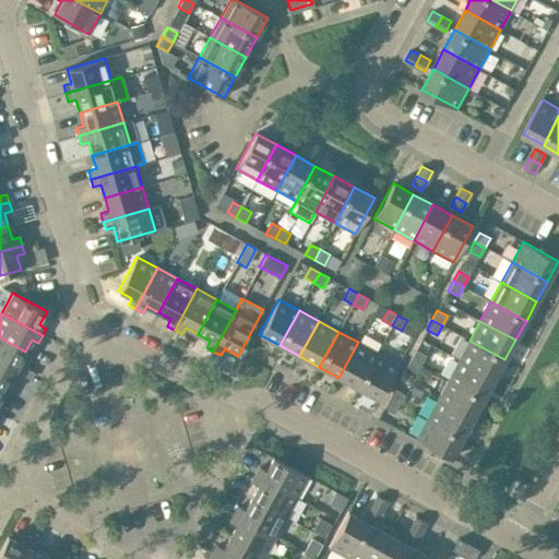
[(0,337),(0,363),(21,375),(25,367),(19,364),(25,352),(0,337)]
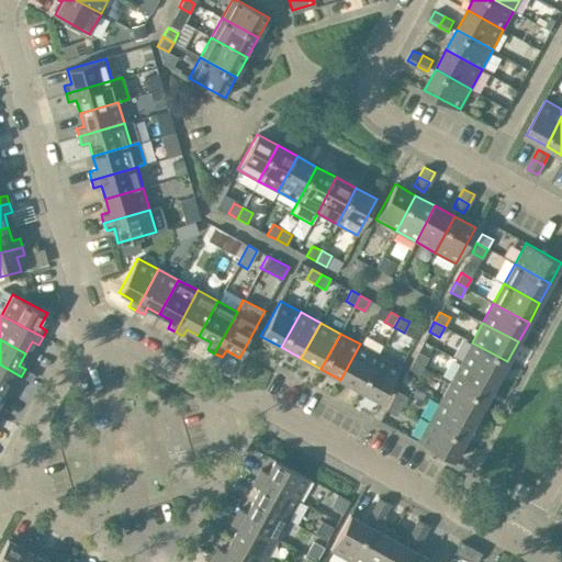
[(461,362),(496,381),(507,361),(472,343),(461,362)]
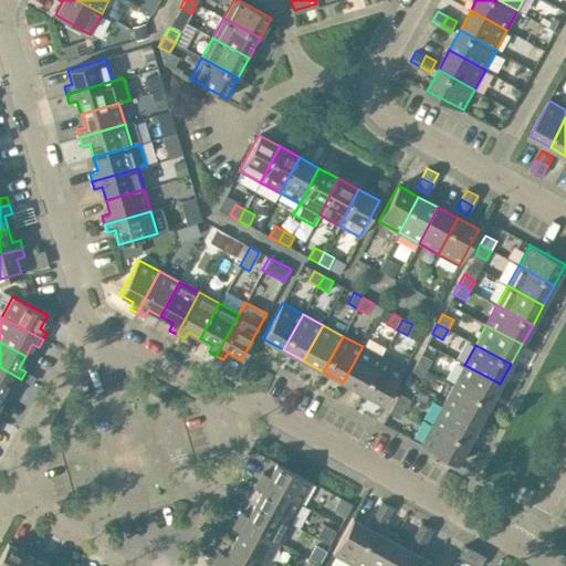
[(343,383),(363,392),(383,357),(363,346),(343,383)]
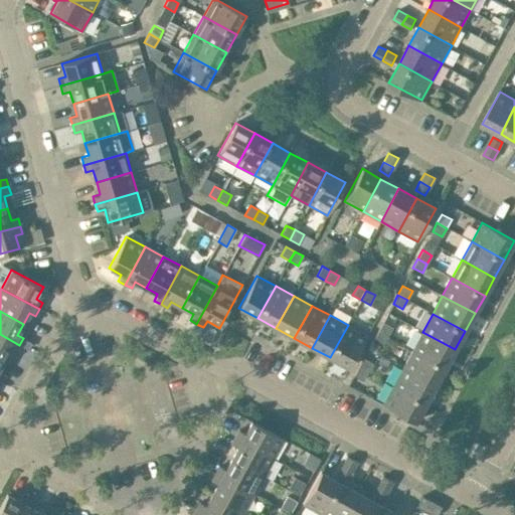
[(378,331),(387,336),(392,327),(383,322),(378,331)]
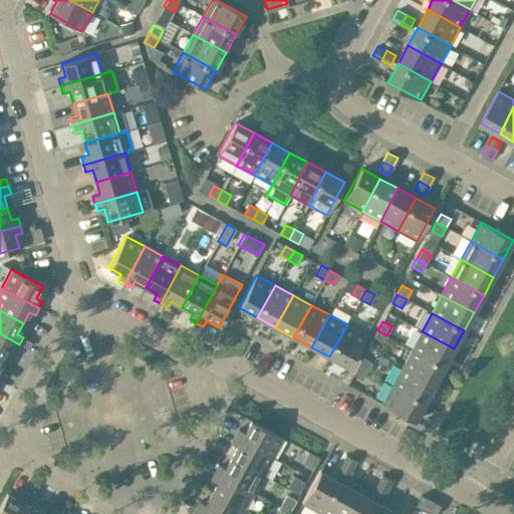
[(329,356),(348,367),(365,334),(347,324),(329,356)]
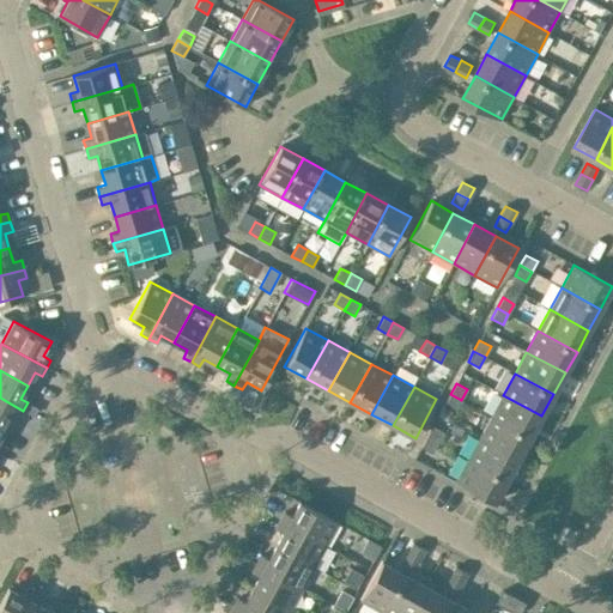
[(444,404),(455,411),(461,400),(450,394),(444,404)]
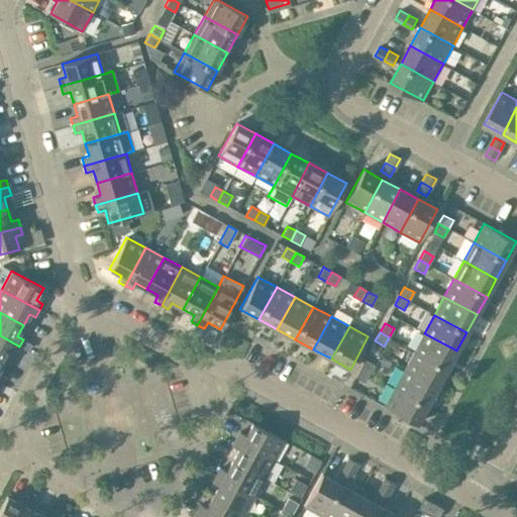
[(414,350),(447,369),(456,350),(424,333),(414,350)]
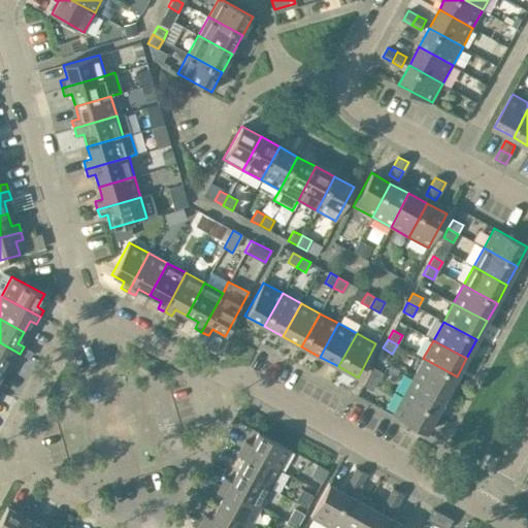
[(0,342),(0,367),(3,369),(9,358),(15,361),(20,354),(0,342)]
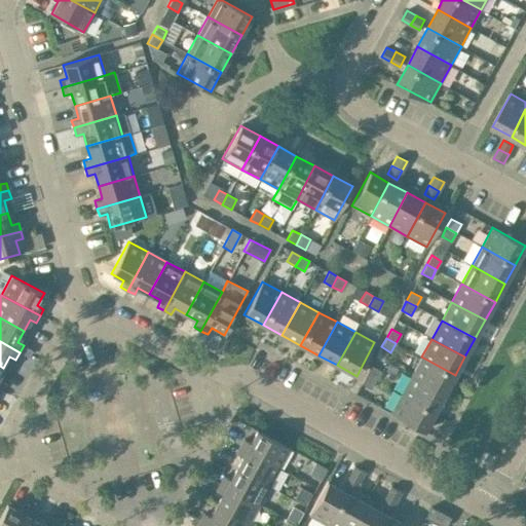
[(411,375),(445,393),(455,375),(421,357),(411,375)]
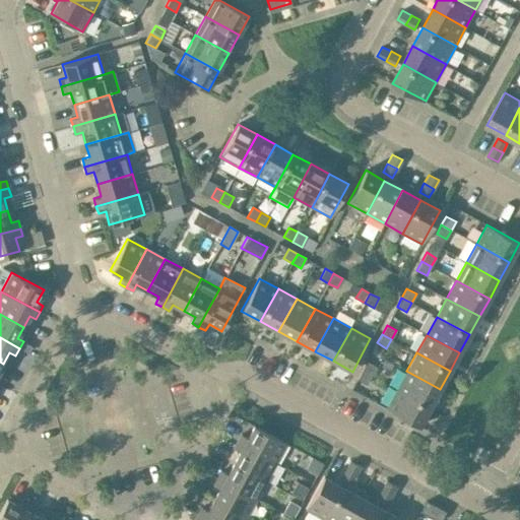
[(362,370),(372,376),(376,367),(367,362),(362,370)]
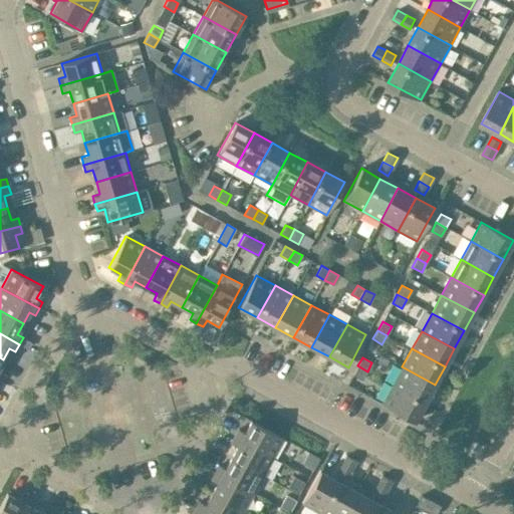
[(352,374),(362,379),(367,371),(357,365),(352,374)]
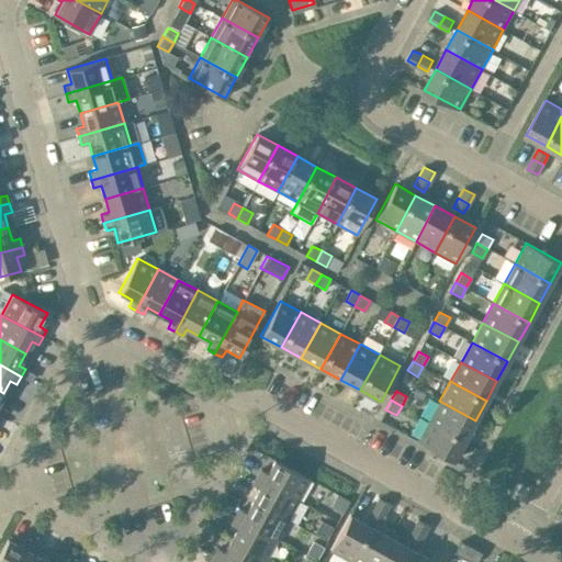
[(429,420),(464,440),(475,420),(439,401),(429,420)]
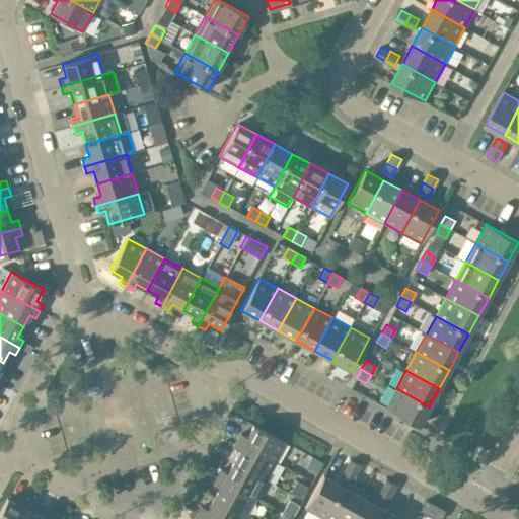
[(385,408),(419,426),(429,406),(396,388),(385,408)]
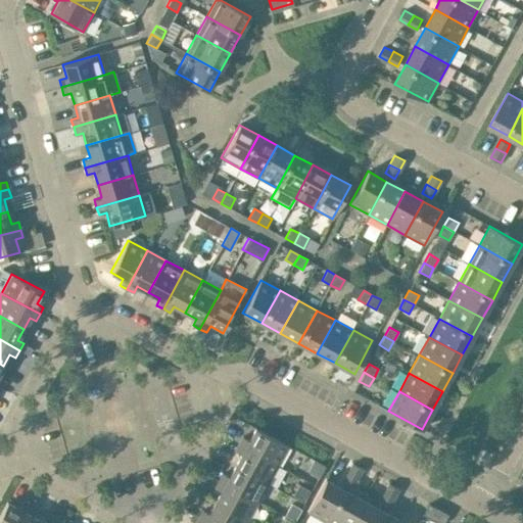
[(239,443),(277,465),(288,445),(255,428),(249,440),(242,437),(239,443)]
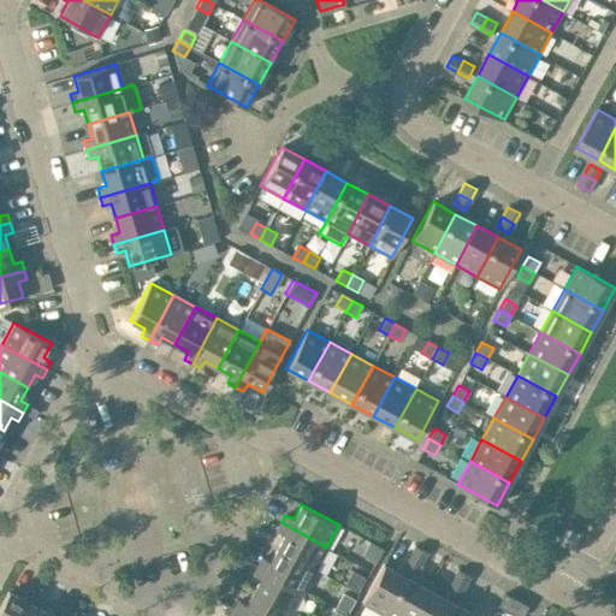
[(277,549),(315,569),(326,548),(282,522),(277,531),(284,535),(277,549)]
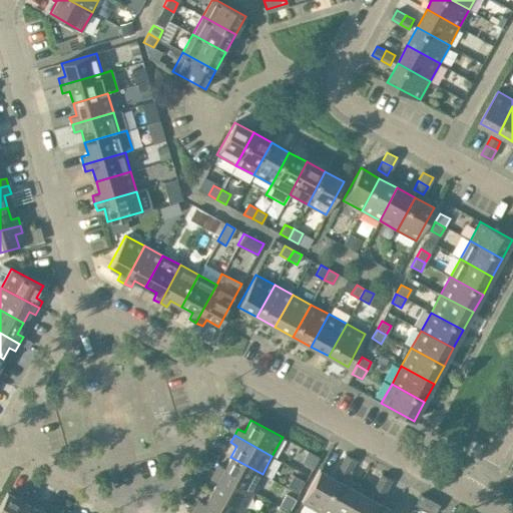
[(341,463),(351,469),(355,460),(346,455),(341,463)]
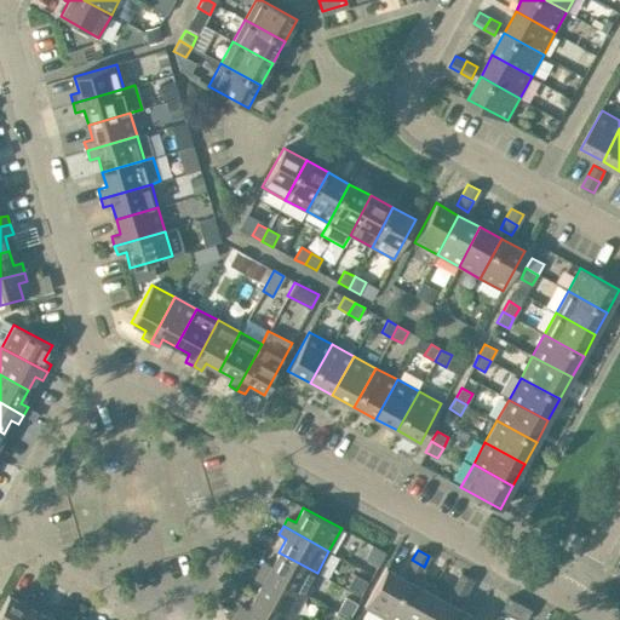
[(259,569),(305,595),(317,573),(279,552),(271,566),(264,561),(259,569)]
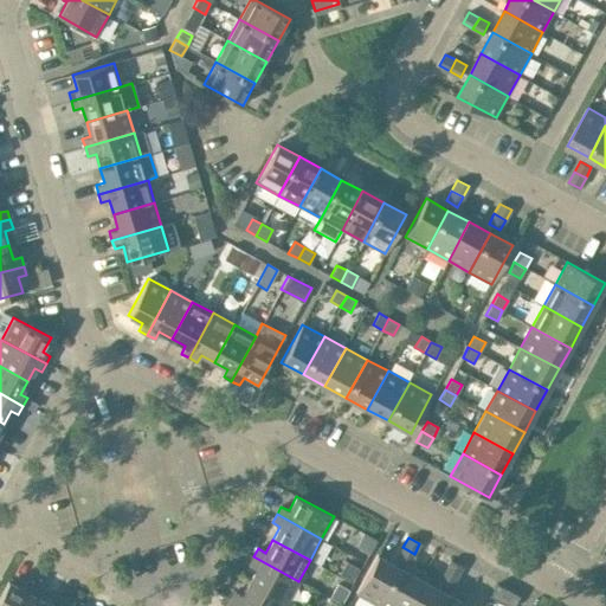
[(397,558),(408,563),(414,554),(403,547),(397,558)]
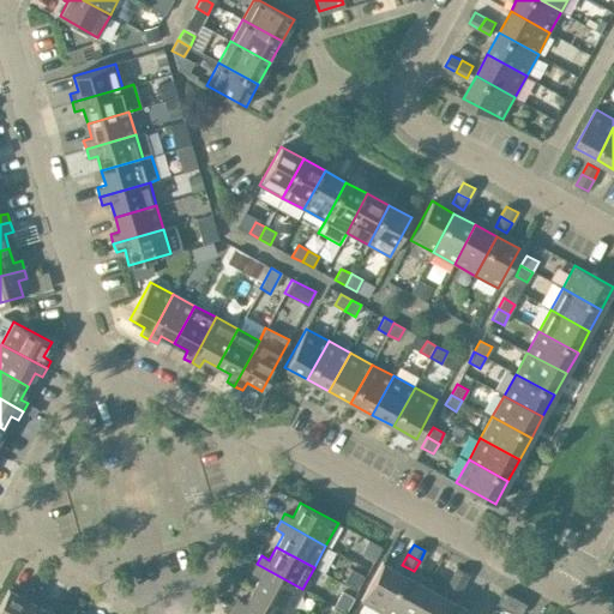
[(361,601),(383,613),(404,575),(381,563),(361,601)]
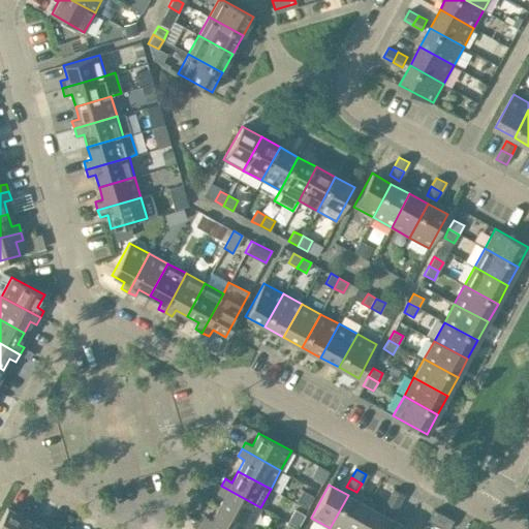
[(217,508),(250,526),(260,507),(221,486),(217,493),(224,496),(217,508)]
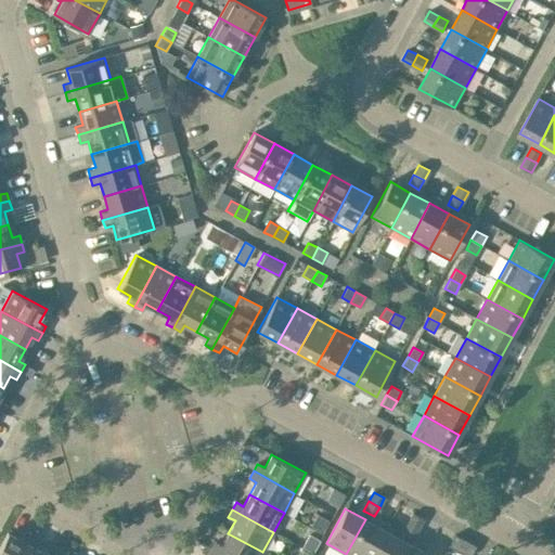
[(408,523),(417,528),(423,518),(413,513),(408,523)]
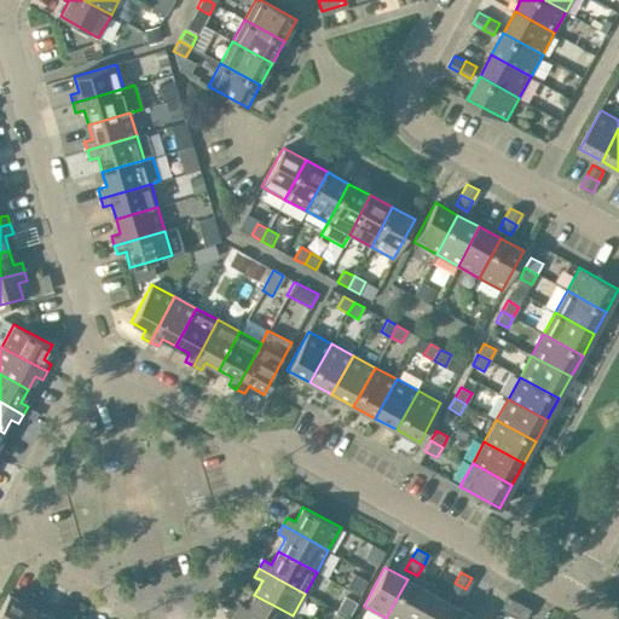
[(386,618),(387,618),(414,618),(429,591),(408,579),(386,618)]
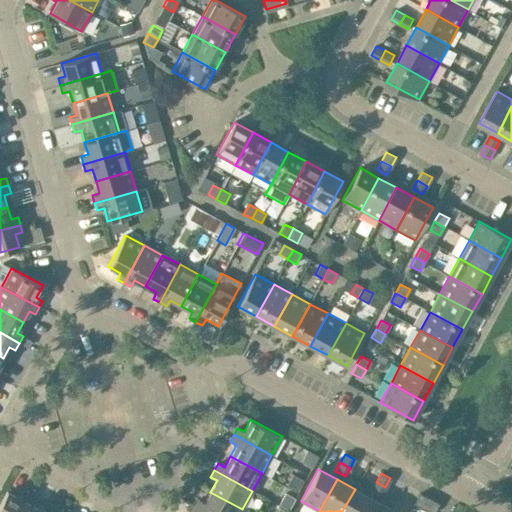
[(371,491),(381,496),(385,487),(376,482),(371,491)]
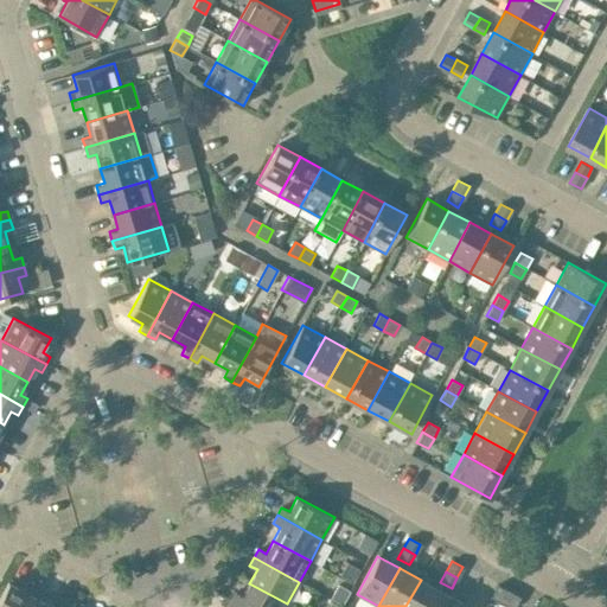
[(406,606),(433,606),(442,592),(421,580),(406,606)]
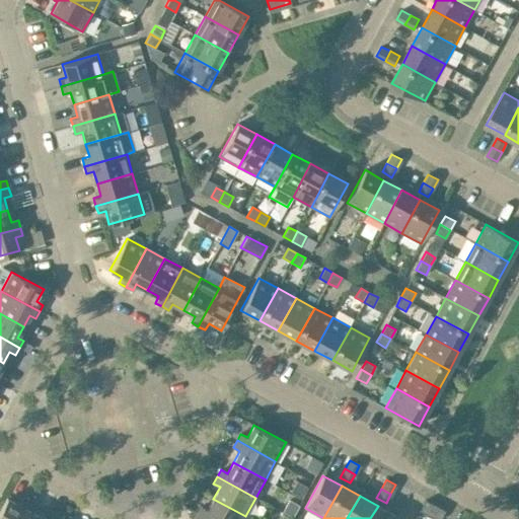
[(0,510),(0,518),(19,518),(29,502),(22,498),(19,504),(7,498),(0,510)]
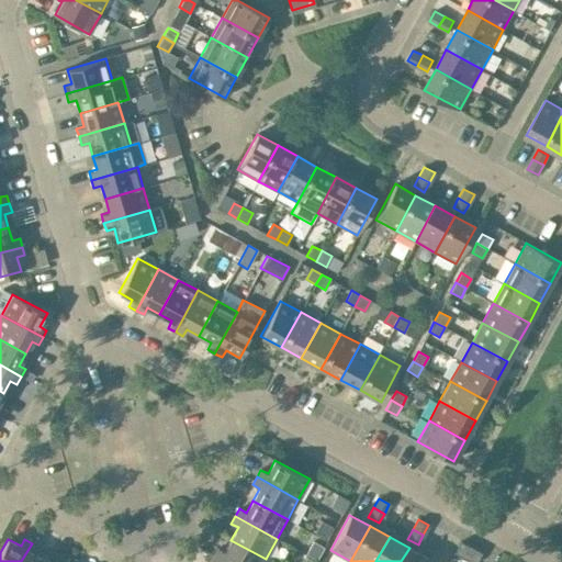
[(213,555),(225,561),(263,561),(266,559),(231,540),(224,552),(217,548),(213,555)]
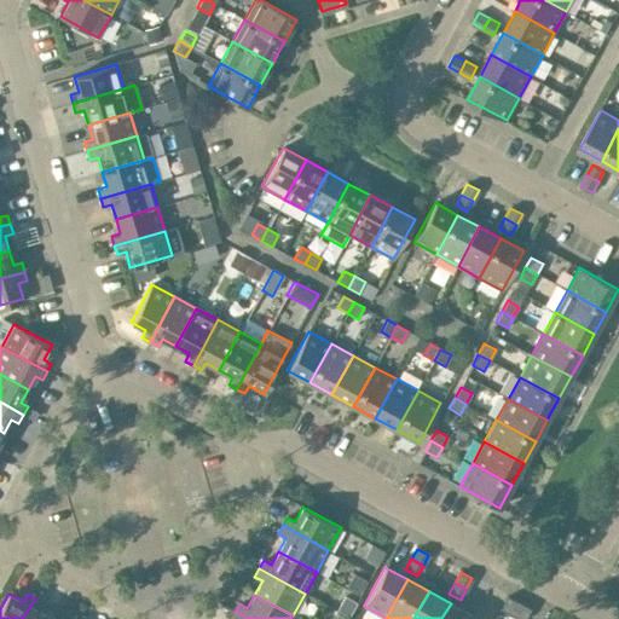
[(501,609),(519,618),(525,618),(531,608),(508,596),(501,609)]
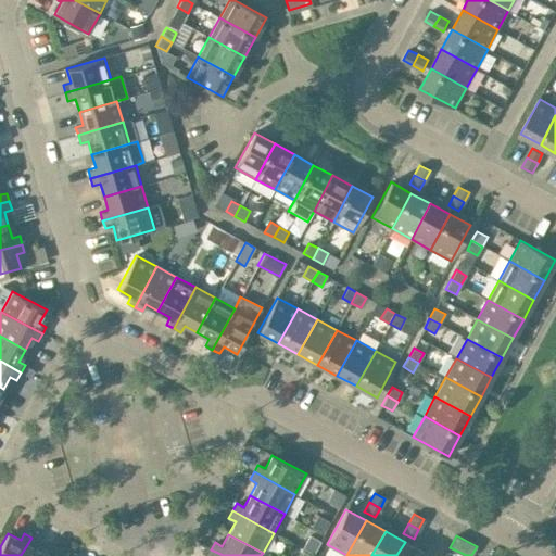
[(21,555),(46,555),(47,555),(35,548),(39,541),(32,538),(21,555)]
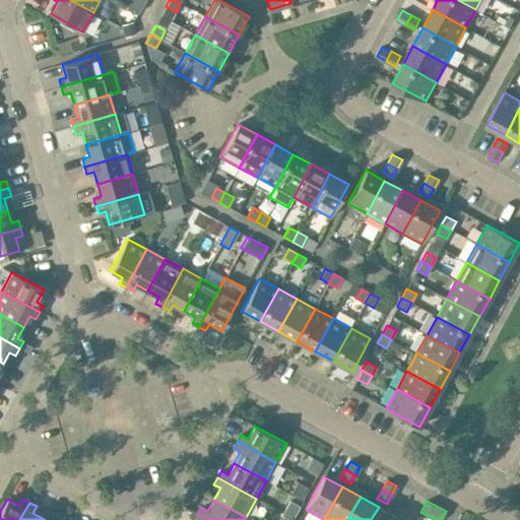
[(371,519),(395,519),(398,517),(379,507),(371,519)]
